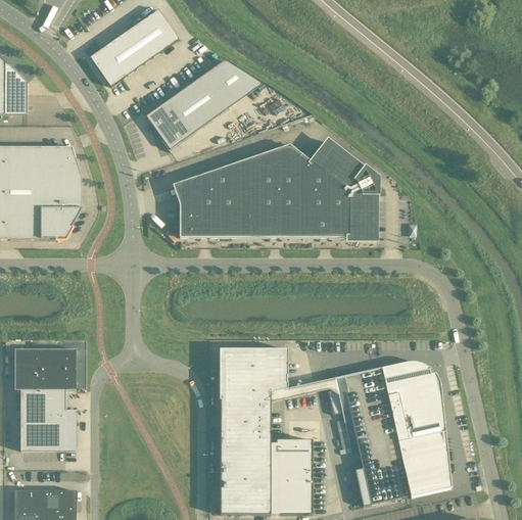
[(157,8),(89,56),(90,57),(91,56),(109,84),(108,84),(109,86),(178,38),(177,37),(165,21),(165,20),(157,8)]
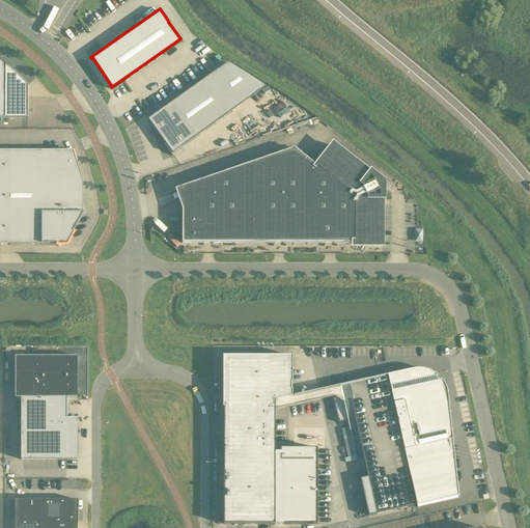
[(0,114),(27,115),(27,82),(21,77),(16,72),(7,64),(0,58),(0,114)]
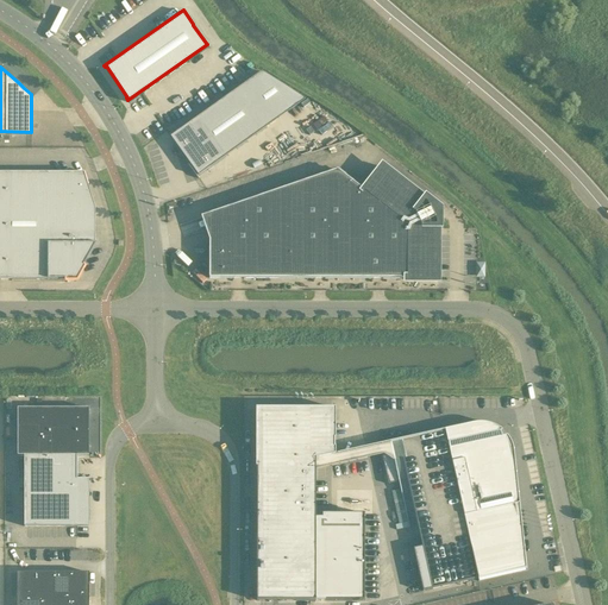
[(237,84),(169,133),(196,172),(265,124),(237,84)]
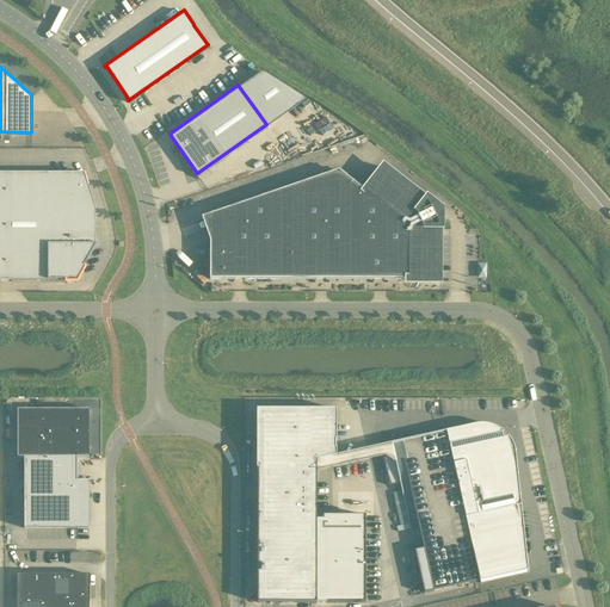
[(209,239),(209,276),(406,276),(406,278),(438,278),(438,224),(439,224),(439,206),(426,197),(425,198),(382,163),(363,189),(337,167),(201,215),(209,239)]
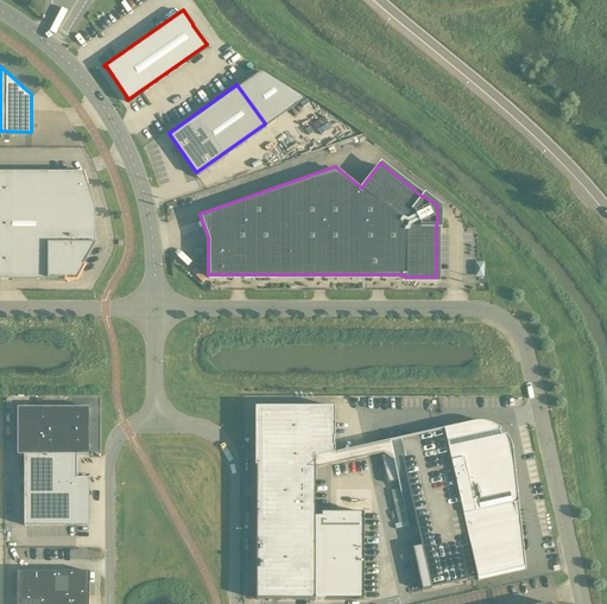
[(0,275),(63,277),(63,278),(76,278),(84,264),(82,262),(95,240),(94,240),(94,205),(82,170),(0,169),(0,275)]
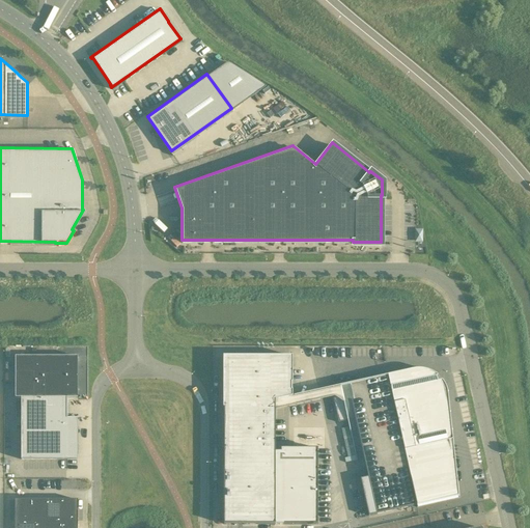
[(77,415),(66,415),(66,395),(77,394),(77,353),(14,354),(15,395),(20,395),(20,456),(77,456),(77,415)]
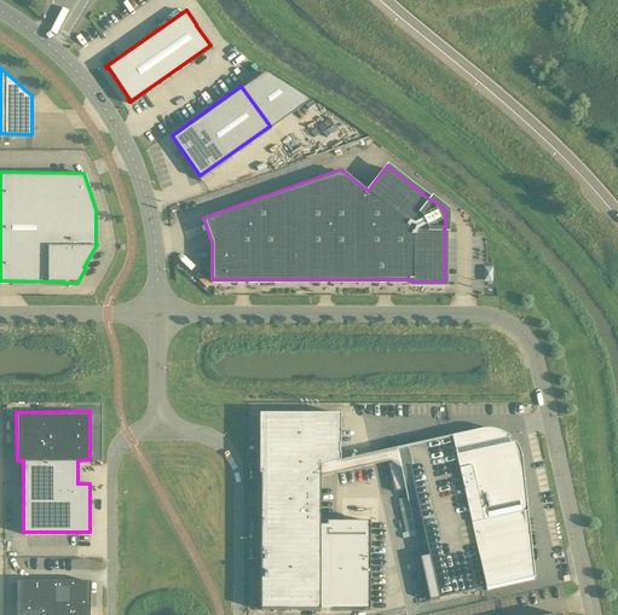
[(260,506),(260,608),(335,608),(369,608),(369,569),(369,527),(369,520),(336,520),(325,520),(325,523),(319,523),(319,465),(319,462),(339,458),(339,452),(339,412),(260,412),(260,452),(260,506)]
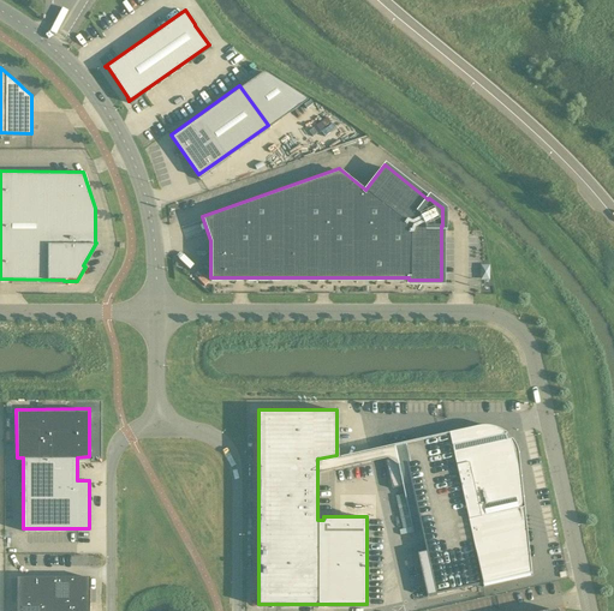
[(418,551),(428,593),(530,571),(517,450),(514,444),(512,441),(511,437),(506,438),(504,431),(499,427),(493,425),(487,424),(481,424),(476,425),(448,431),(452,450),(416,459),(413,447),(383,454),(391,486),(410,481),(425,549),(418,551)]
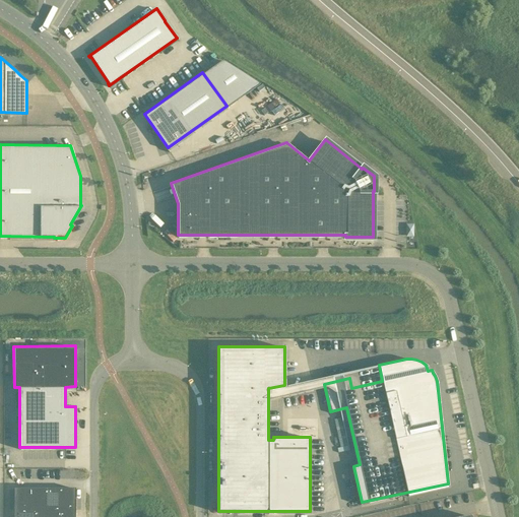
[(13,487),(13,505),(13,516),(74,516),(75,505),(75,487),(13,487)]
